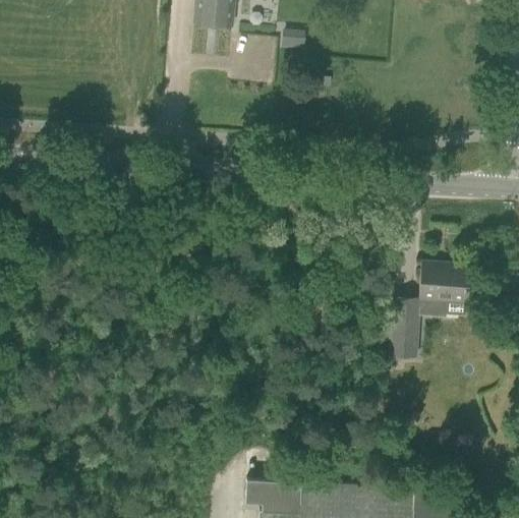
[(196,0),(194,25),(233,30),(235,0),(196,0)]
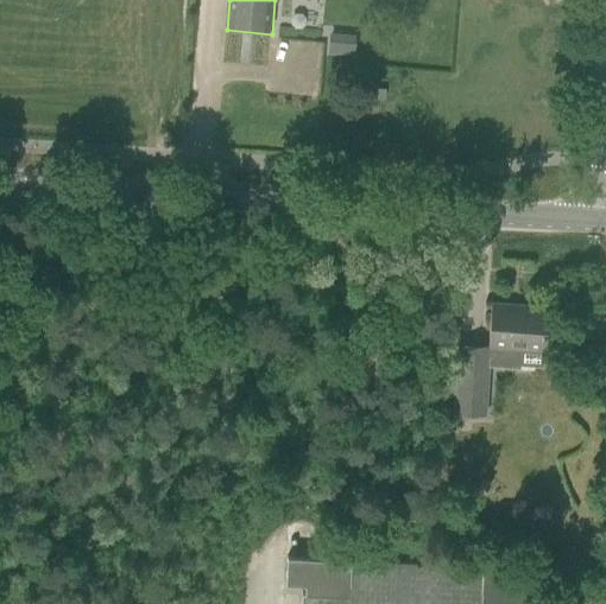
[(328,61),(358,61),(358,38),(328,38),(328,61)]
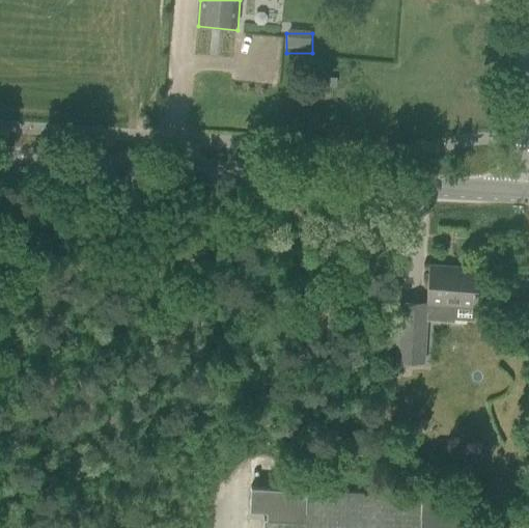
[(325,81),(325,89),(337,90),(337,82),(325,81)]
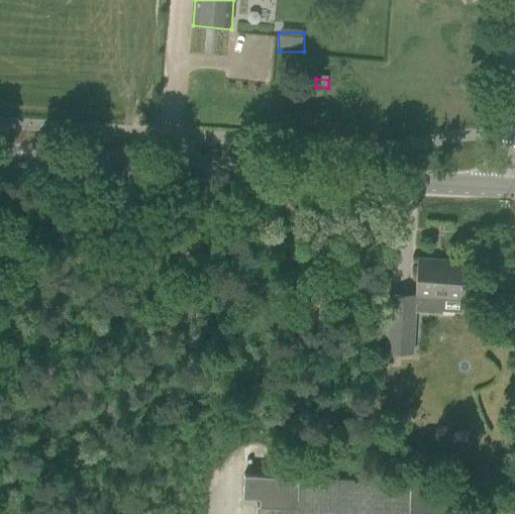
[(423,314),(442,316),(443,299),(465,301),(468,265),(419,262),(415,310),(424,311),(423,314)]
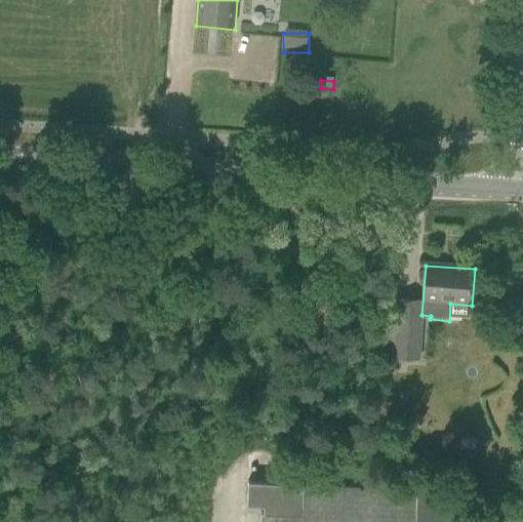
[(394,319),(391,361),(419,363),(424,321),(394,319)]
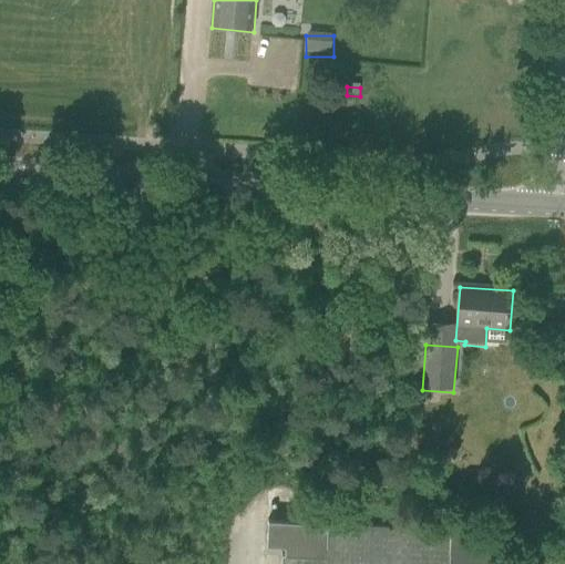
[(502,563),(504,536),(269,523),(268,549),(286,550),(286,556),(283,556),(281,563),(502,563)]
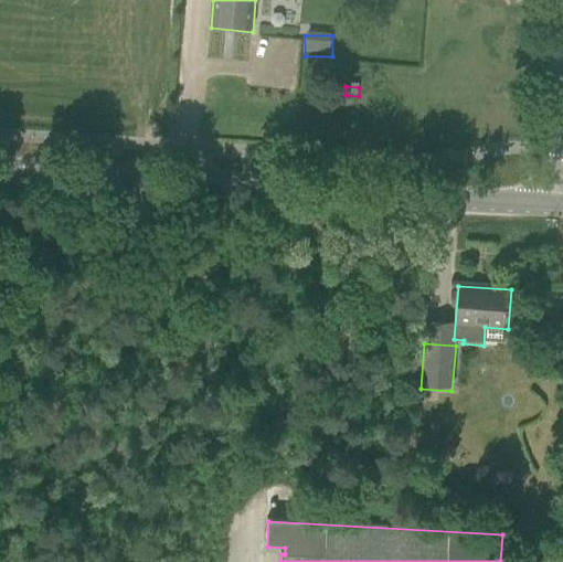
All buildings are outlined.
